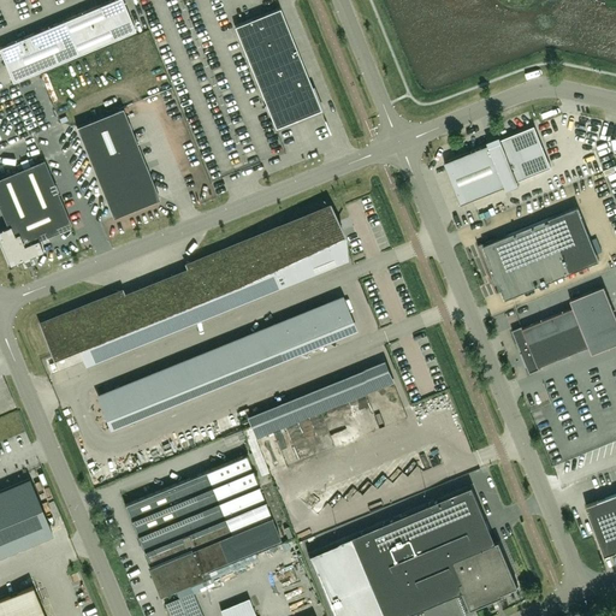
[(122,0),(112,0),(0,47),(0,52),(13,82),(135,30),(122,0)]
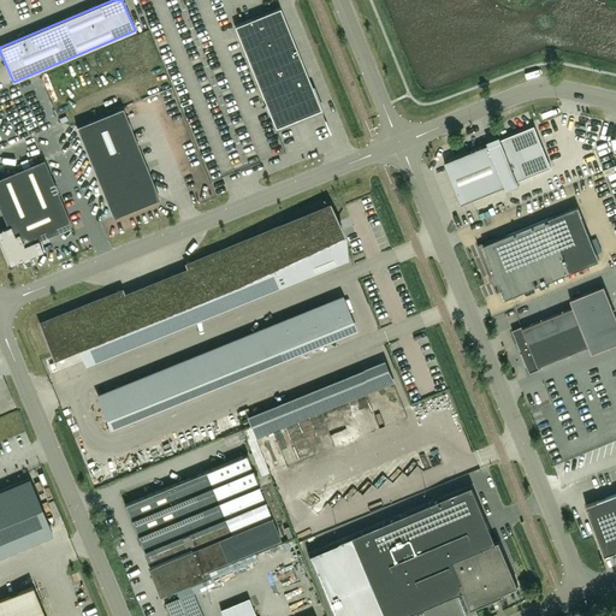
[(320,110),(311,84),(279,9),(235,27),(276,128),(320,110)]
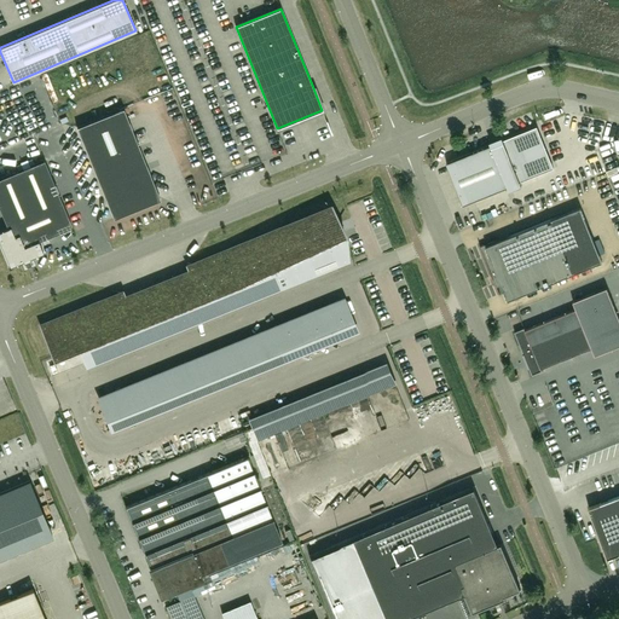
[(148,71),(150,79),(162,74),(158,67),(148,71)]
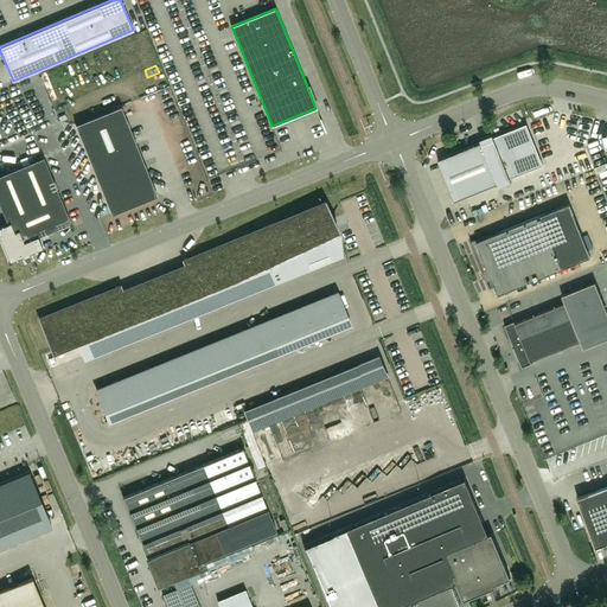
[(75,125),(112,215),(158,197),(121,107),(75,125)]
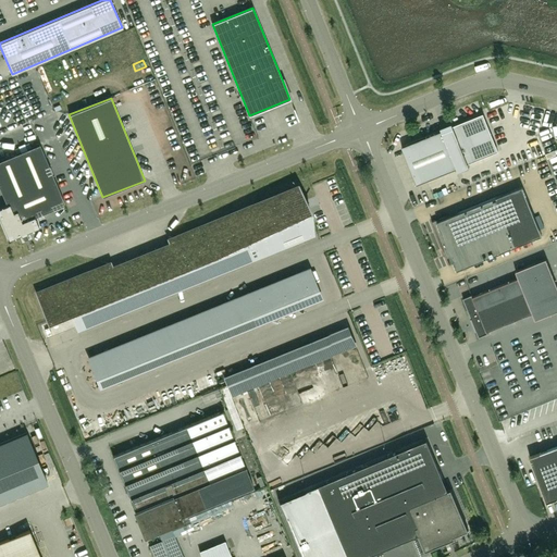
[(498,151),(483,114),(453,126),(453,128),(443,132),(442,131),(401,147),(417,185),(457,169),(458,172),(470,168),(468,164),(498,151)]
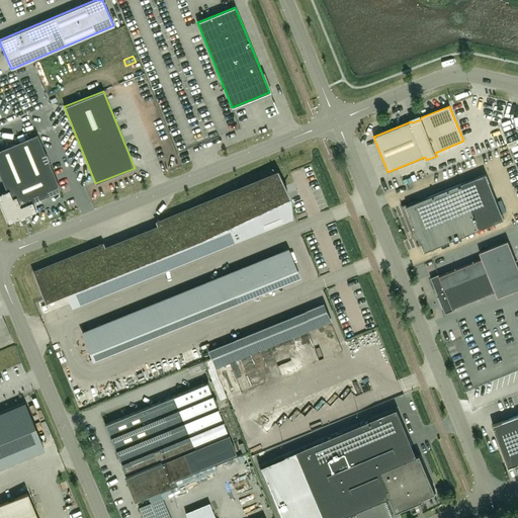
[(32,202),(61,190),(37,135),(0,150),(0,176),(6,190),(0,192),(0,203),(8,223),(19,219),(20,220),(20,219),(24,217),(24,218),(25,218),(24,216),(36,211),(32,202)]
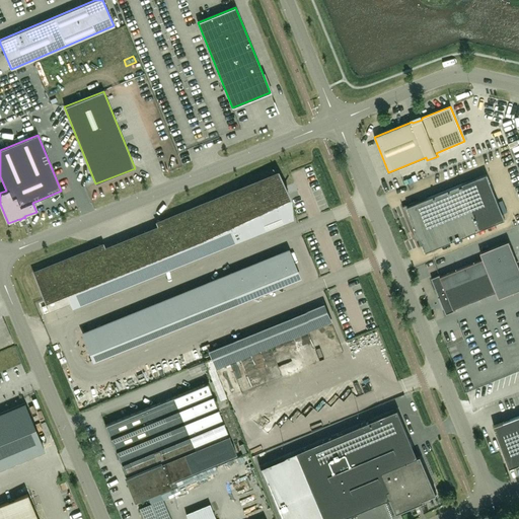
[(190,149),(179,152),(183,164),(194,161),(190,149)]
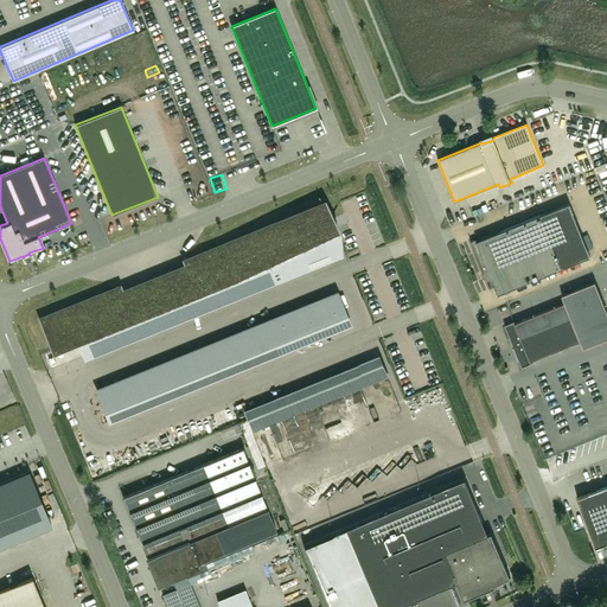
[(498,294),(564,268),(590,257),(569,204),(489,237),(487,235),(472,242),(471,241),(490,288),(491,288),(487,281),(492,279),(498,294)]
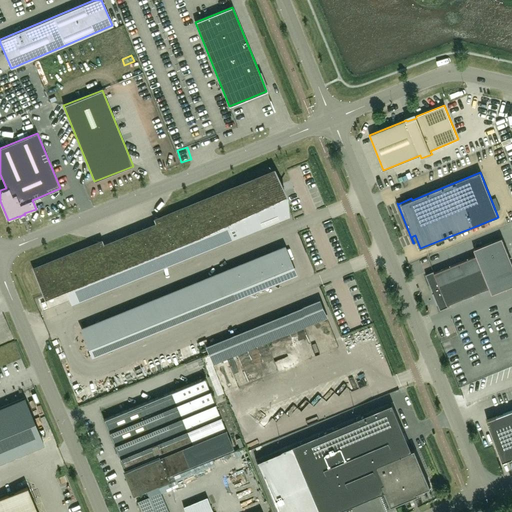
[(276,187),(277,186),(272,175),(154,223),(155,225),(103,246),(102,244),(35,271),(46,298),(66,290),(70,301),(287,214),(276,187)]
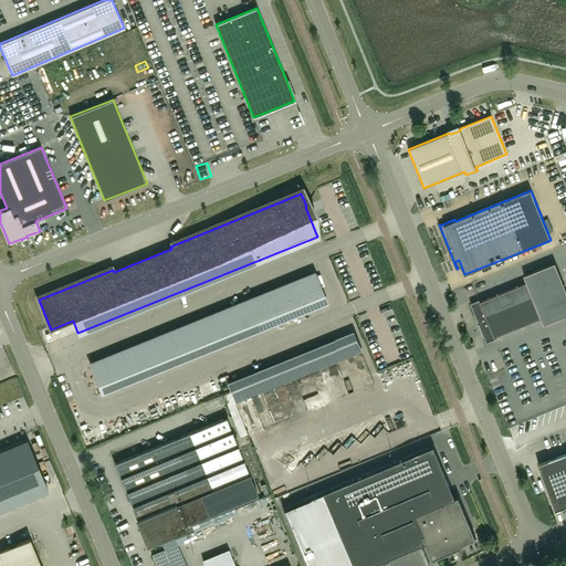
[(495,337),(542,318),(544,325),(565,315),(565,290),(555,263),(524,275),(526,283),(481,302),(480,300),(470,303),(479,324),(478,324),(479,326),(480,325),(483,334),(482,335),(483,337),(484,336),(486,343),(496,339),(495,337)]
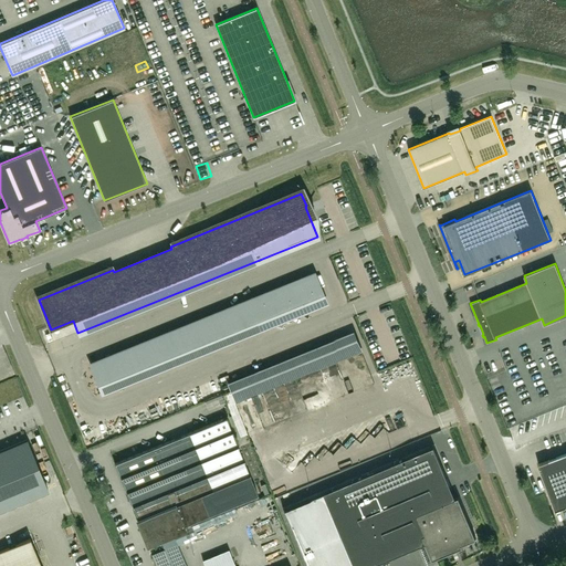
[(325,302),(313,275),(232,308),(92,365),(103,391),(275,322),(325,302)]
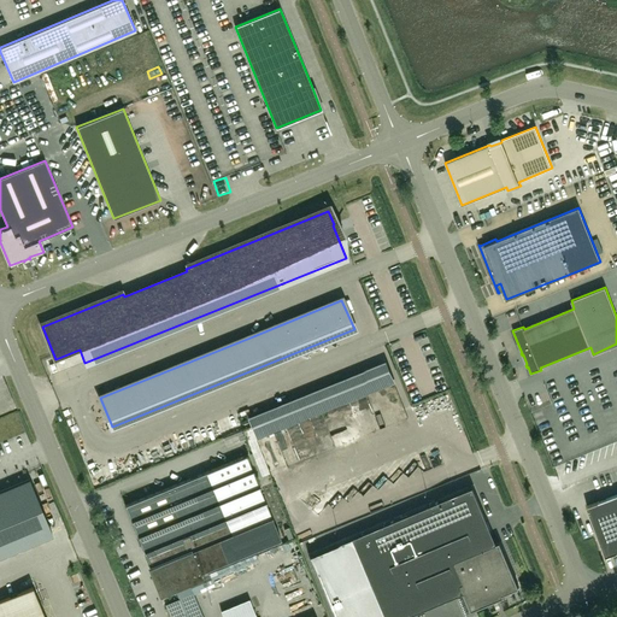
[(254,434),(398,387),(389,360),(245,407),(254,434)]
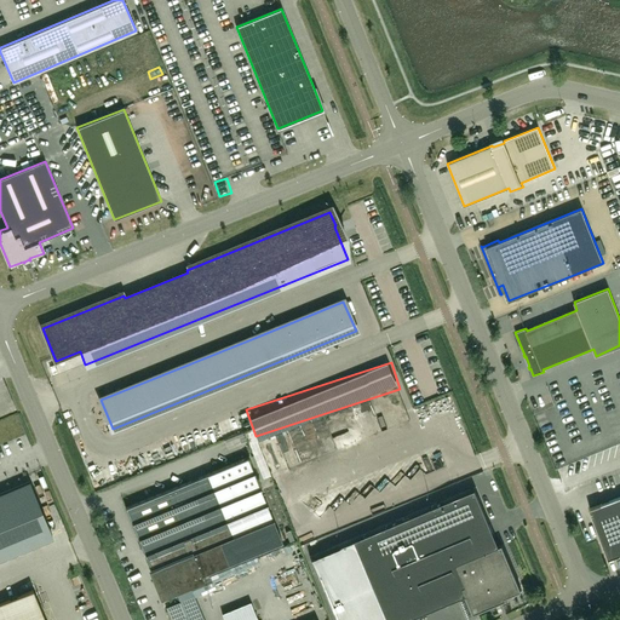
[(419,417),(429,415),(428,407),(418,408),(419,417)]
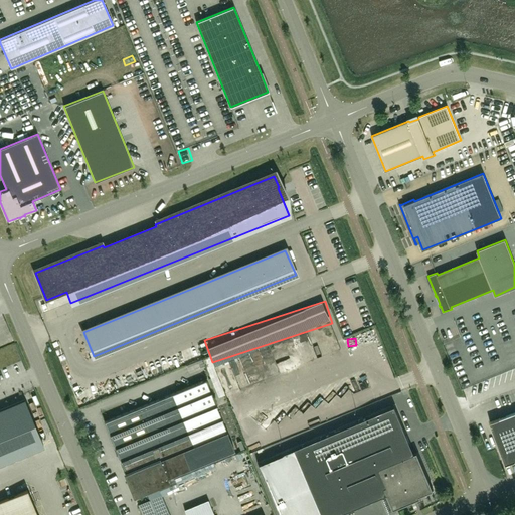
[(233,357),(227,359),(233,376),(239,374),(233,357)]
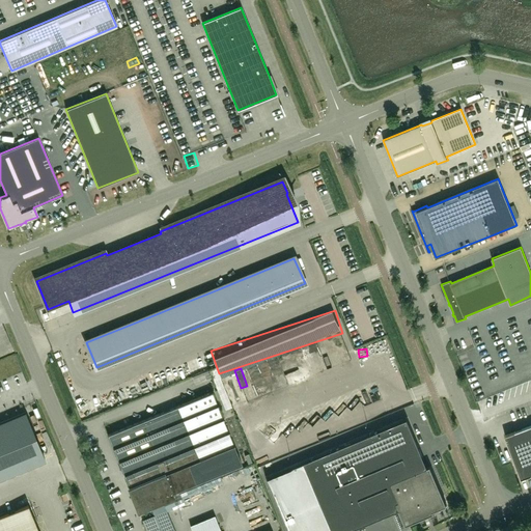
[(123,391),(108,396),(111,403),(126,398),(123,391)]
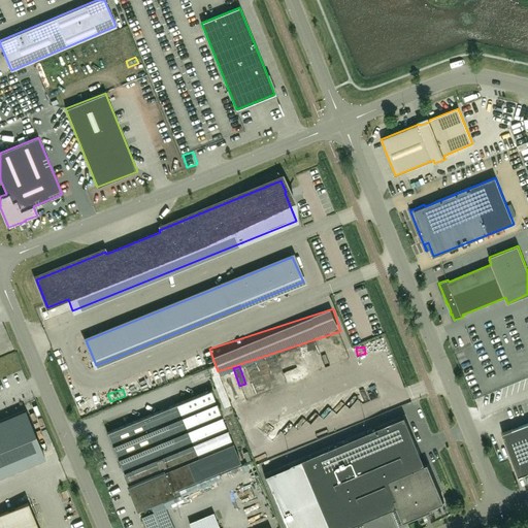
[(210,390),(107,432),(129,486),(128,486),(129,488),(131,486),(137,501),(149,497),(150,499),(171,491),(171,490),(240,461),(210,390)]
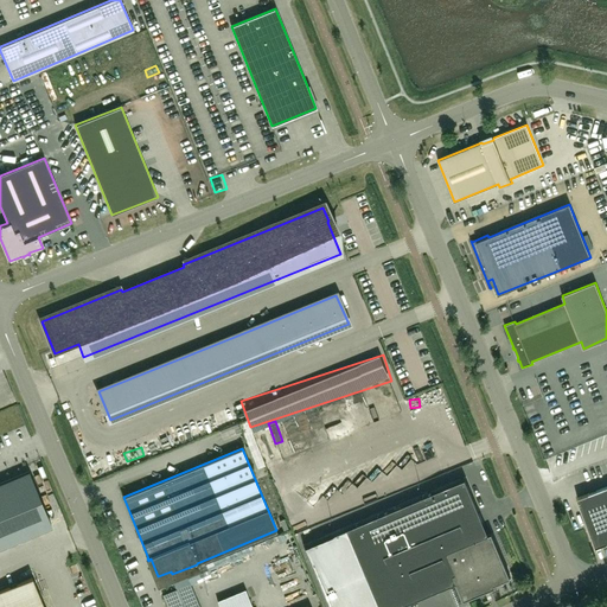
[(563,455),(551,460),(554,467),(566,462),(563,455)]
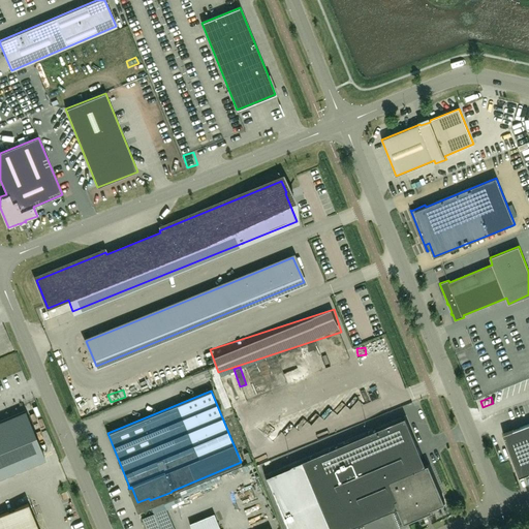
[(25,411),(0,421),(0,477),(45,459),(25,411)]
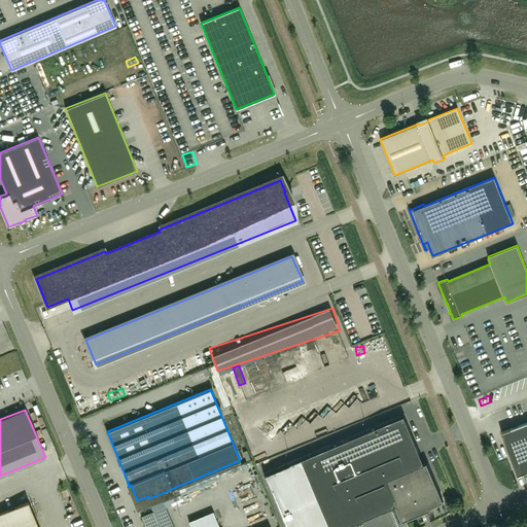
[(430,507),(444,502),(427,462),(424,464),(403,416),(302,459),(264,476),(285,526),(346,526),(396,506),(402,522),(431,510),(430,507)]
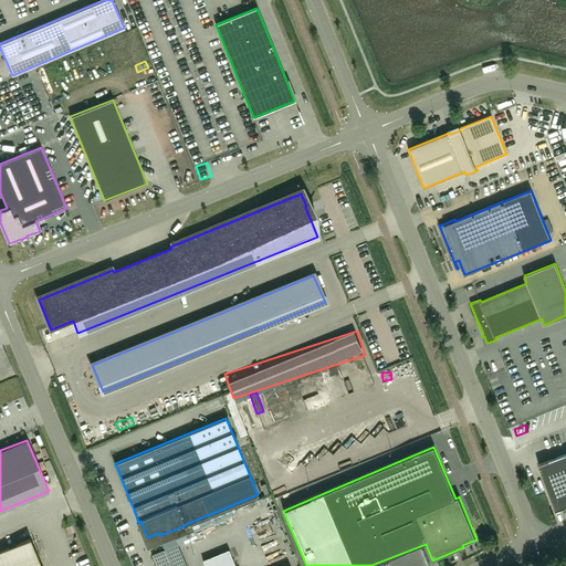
[(565,506),(565,453),(549,460),(538,464),(556,511),(565,506)]
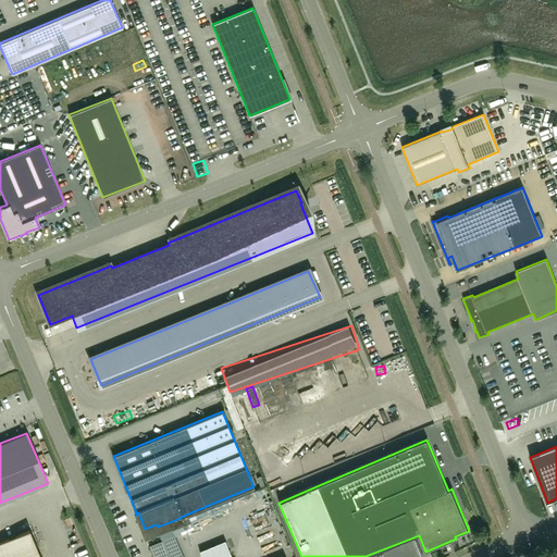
[(58,500),(60,511),(70,510),(67,498),(58,500)]
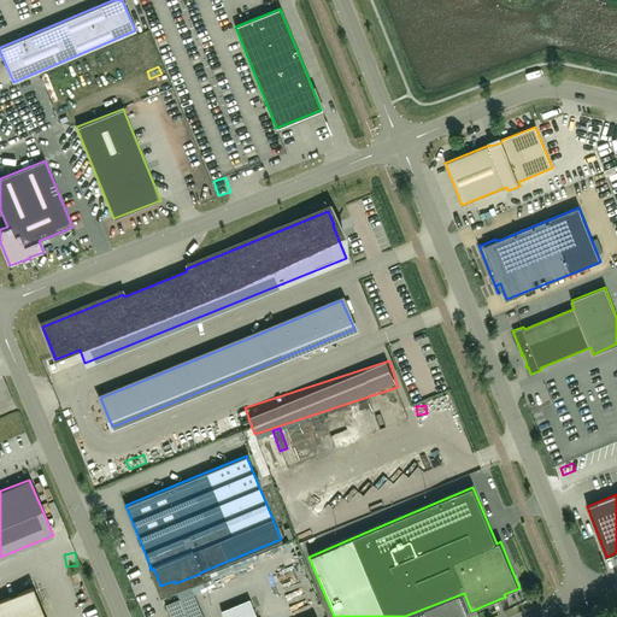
[(205,616),(193,580),(176,585),(181,598),(168,601),(172,616),(205,616)]
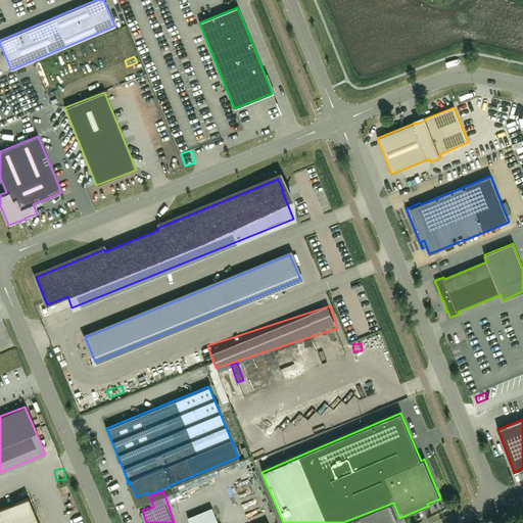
[(38,522),(28,497),(0,509),(0,522),(38,522)]
